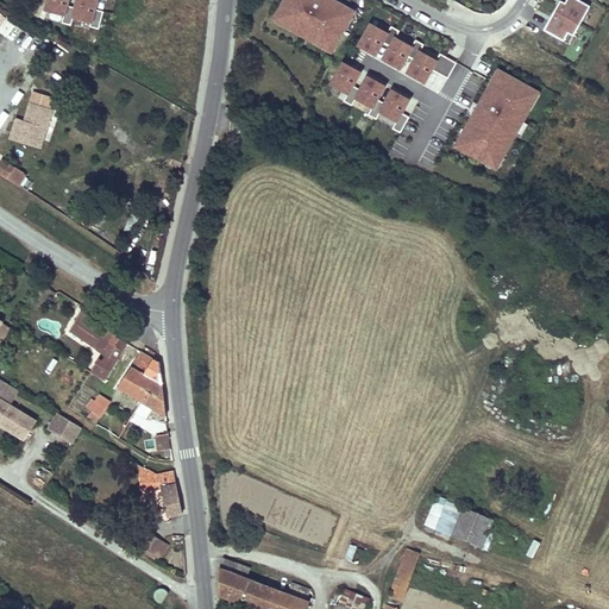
[(68,0),(48,0),(45,8),(64,14),(62,22),(71,24),(73,17),(73,16),(75,6),(68,4),(68,0)]
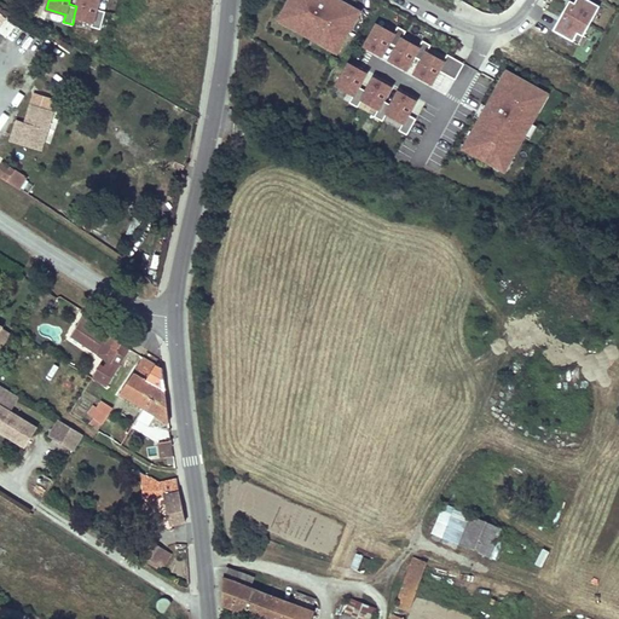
[(105,11),(97,9),(98,0),(77,0),(76,6),(74,16),(74,17),(93,22),(91,25),(100,28),(105,11)]
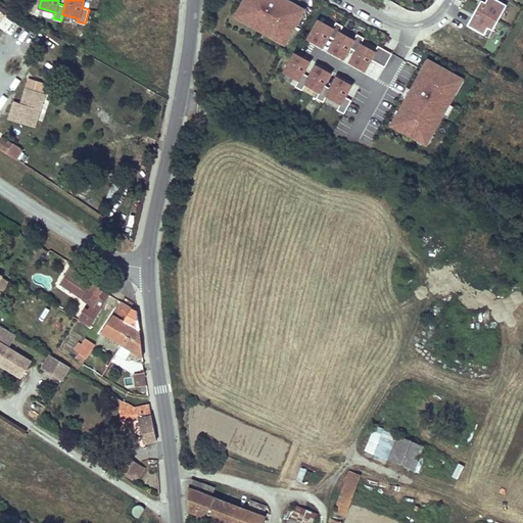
[(244,0),(236,16),(245,21),(244,25),(250,28),(268,38),(274,41),(276,38),(285,43),(300,15),(291,10),(293,7),(280,0),(244,0)]
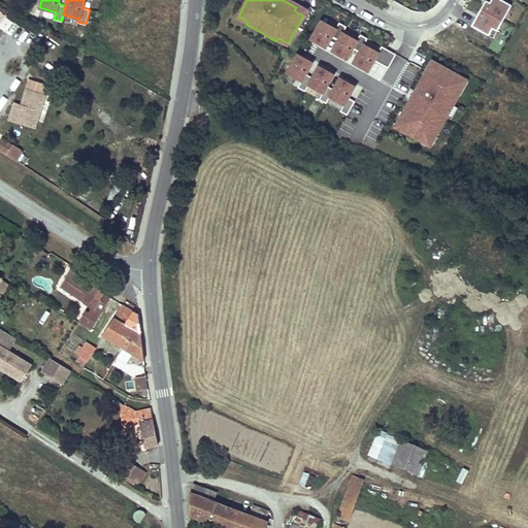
[(503,23),(512,7),(499,0),(487,0),(482,10),(503,23)]
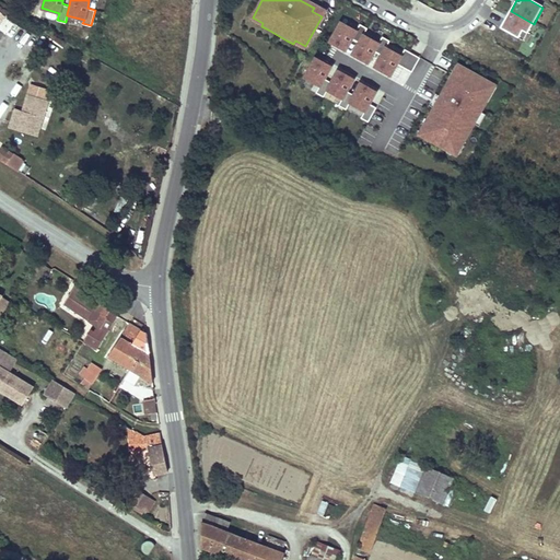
[(322,16),(325,11),(315,6),(314,8),(312,11),(322,16)]
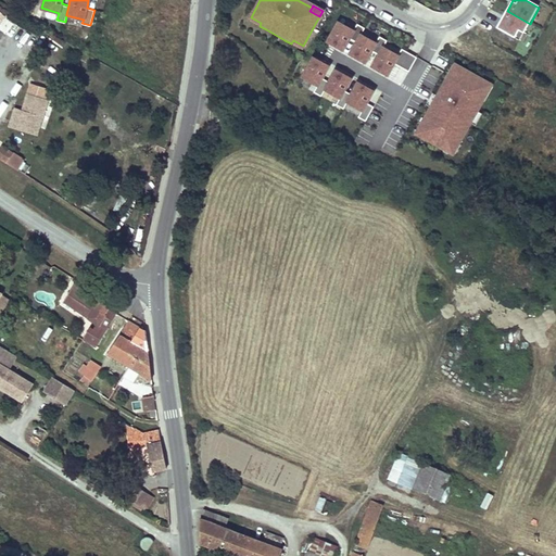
[(520,41),(530,24),(507,11),(497,28),(520,41)]
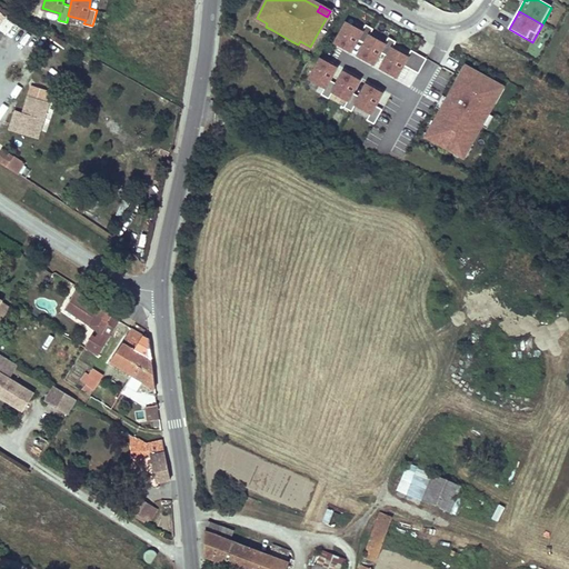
[(267,23),(257,18),(253,23),(271,32),(272,30),(266,27),(267,23)]
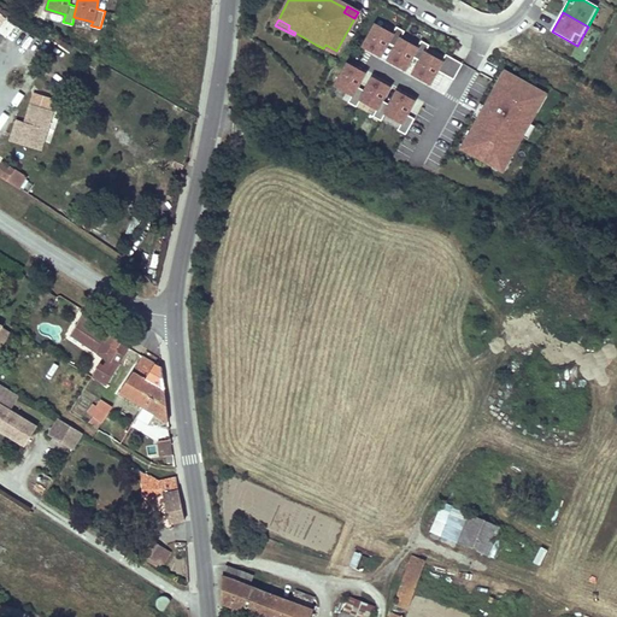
[(394,50),(399,40),(399,41),(404,34),(395,29),(391,36),(374,27),(362,48),(380,58),(387,45),(394,50)]
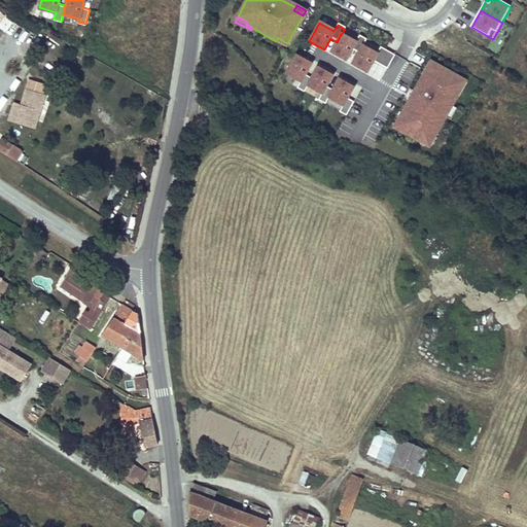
[(358,54),(362,46),(365,40),(358,36),(355,42),(341,35),(341,34),(337,42),(330,53),(346,62),(352,50),(358,54)]
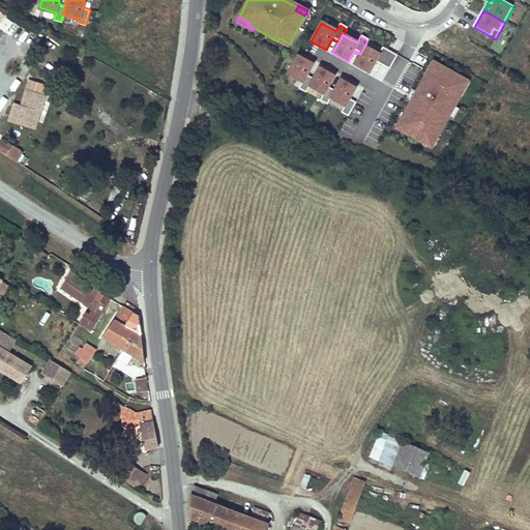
[(289,43),(280,38),(277,41),(271,38),(270,40),(286,49),(289,43)]
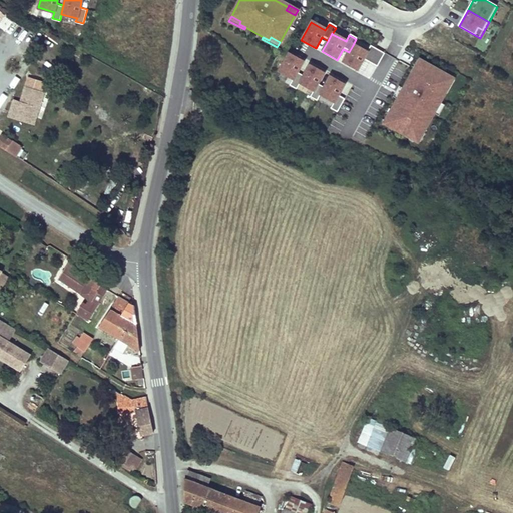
[(377,67),(384,54),(370,47),(367,53),(353,45),(349,52),(343,63),(357,71),(363,60),(377,67)]
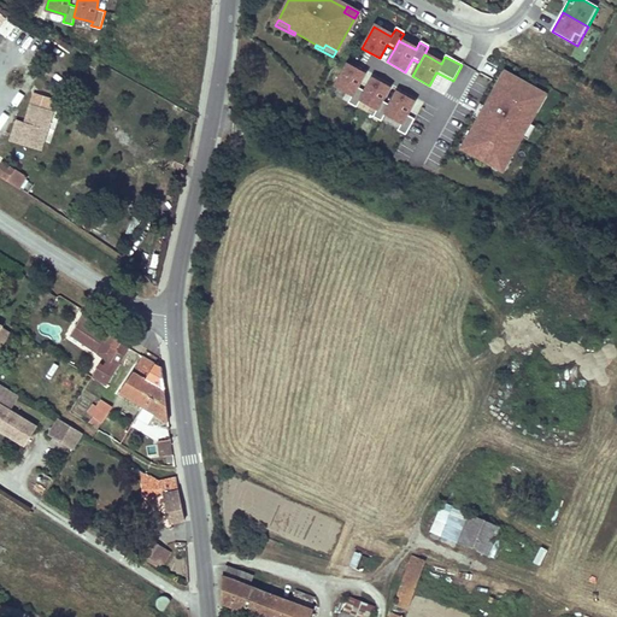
[(347,66),(334,88),(352,98),(347,105),(356,110),(359,103),(359,101),(364,93),(357,89),(364,76),(347,66)]
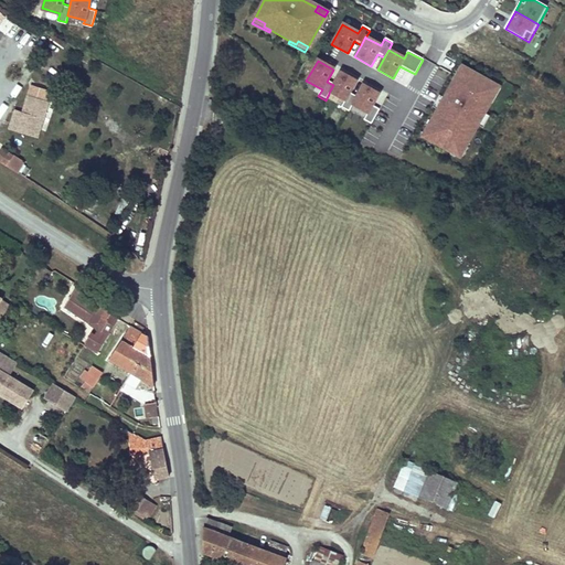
[(459,80),(465,68),(459,66),(450,82),(452,83),(456,77),(459,80)]
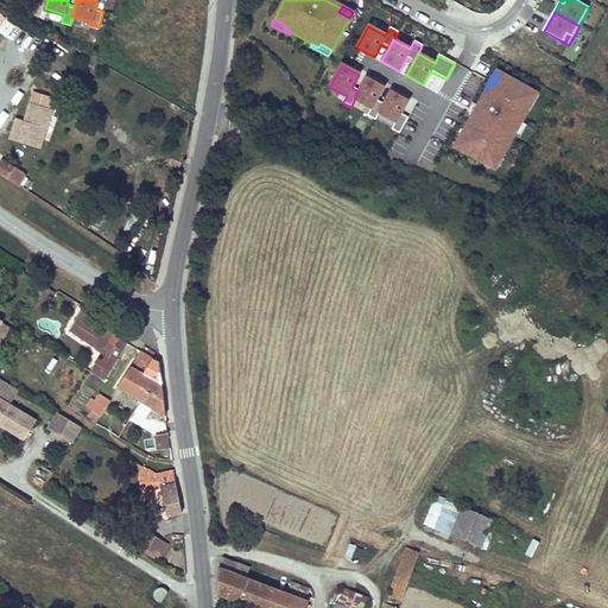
[(464,138),(458,150),(491,168),(498,157),(501,158),(513,135),(520,122),(526,112),(530,106),(526,103),(533,93),(500,74),(494,86),(491,83),(487,89),(477,106),(470,119),(468,122),(461,137),(464,138)]
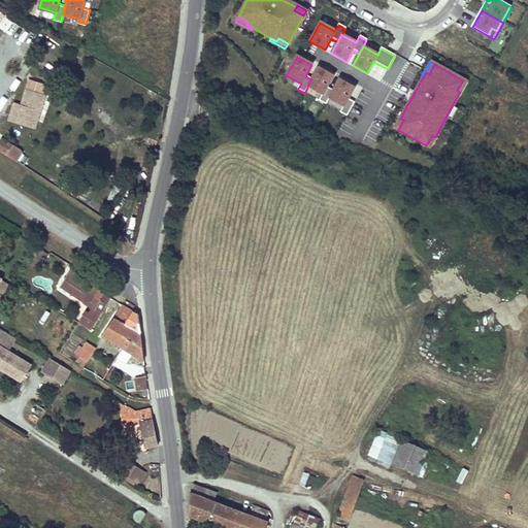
[(307,87),(307,88),(322,95),(319,101),(326,105),(329,99),(333,92),(327,88),(333,76),(318,68),(311,79),(307,87)]
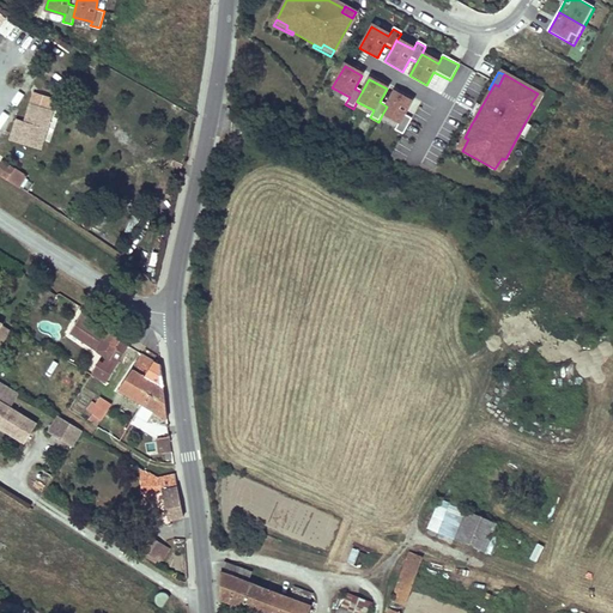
[(53,98),(34,92),(24,122),(17,120),(10,141),(40,150),(53,110),(49,110),(53,98)]
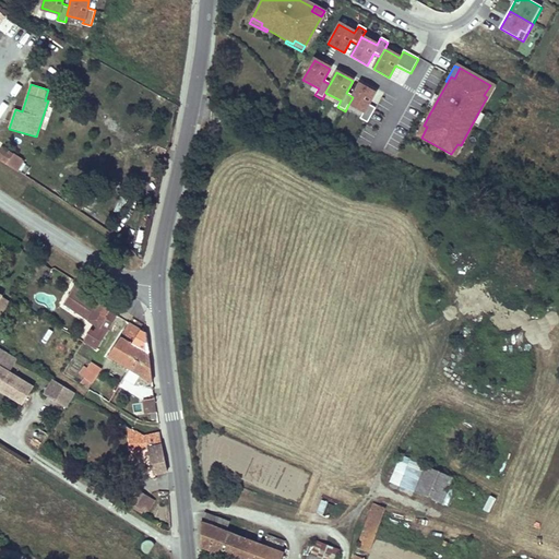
[(348,105),(364,114),(359,120),(367,123),(375,109),(368,106),(375,94),(359,85),(353,97),(348,105)]
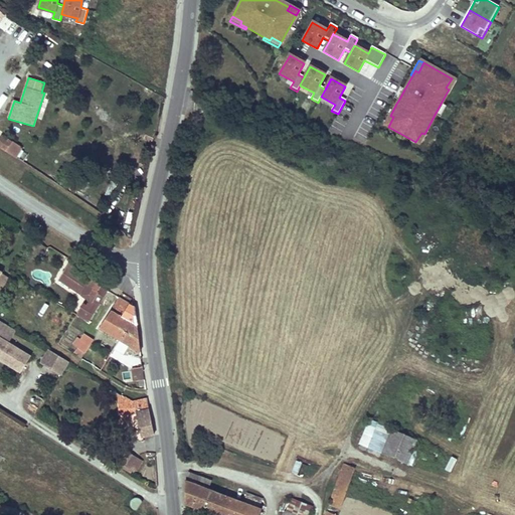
[(449,90),(446,95),(448,96),(456,80),(452,78),(446,88),(449,90)]
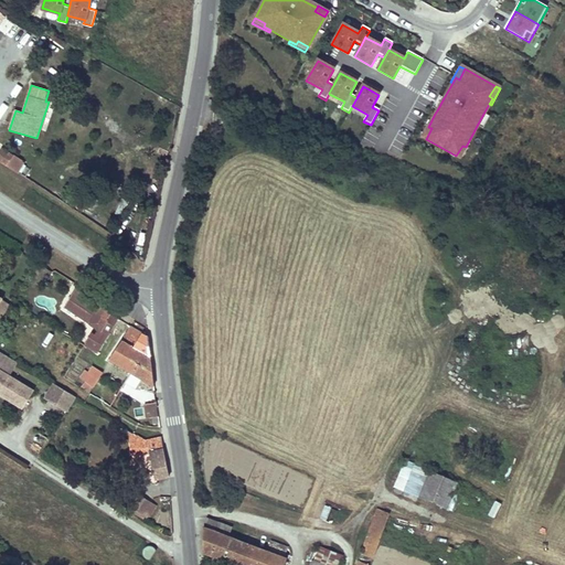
[(437,110),(444,98),(439,96),(432,108),(437,110)]
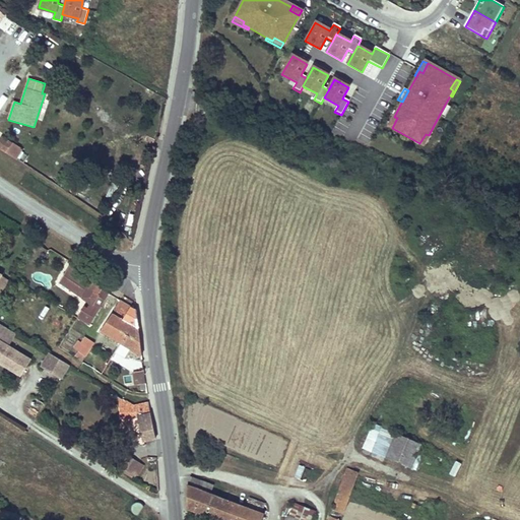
[(444,119),(450,108),(445,105),(439,116),(444,119)]
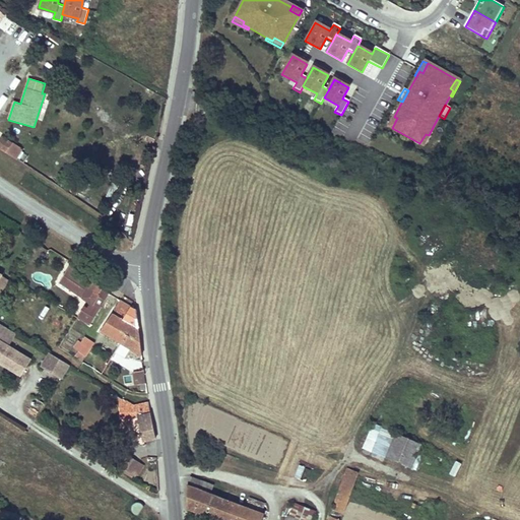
[(387,125),(392,128),(397,118),(394,117),(392,116),(387,125)]
